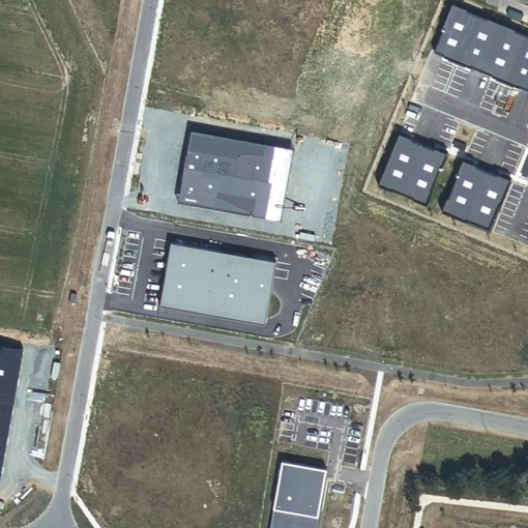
[(527,38),(451,7),(433,52),(527,91),(527,38)]
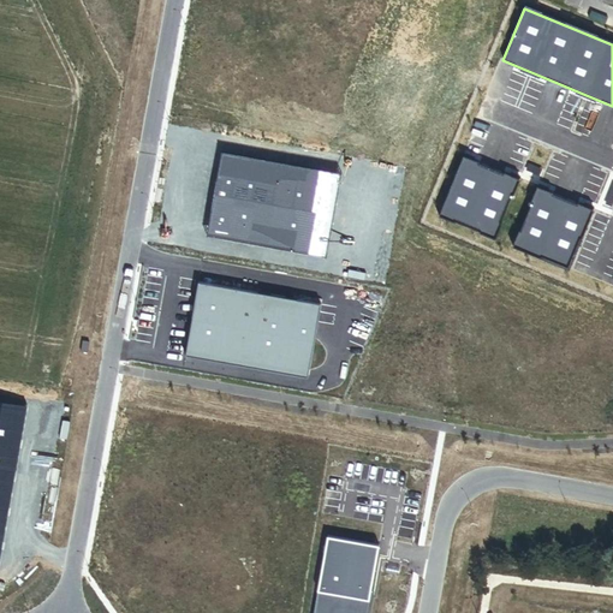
[(338,173),(220,153),(206,236),(323,256),(338,173)]
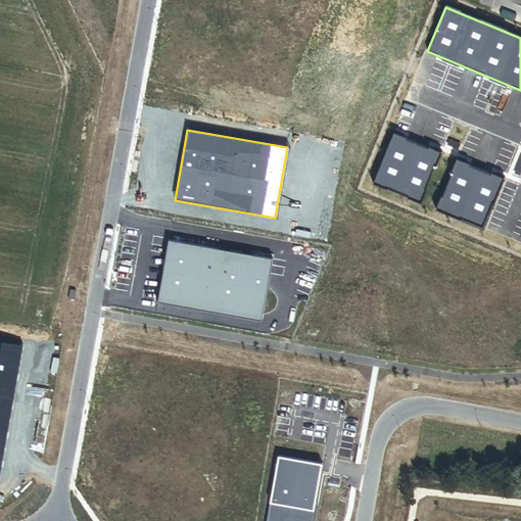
[(392,134),(372,183),(419,202),(439,153),(392,134)]
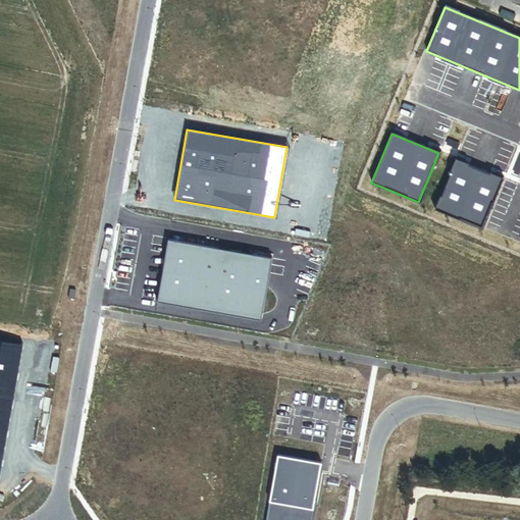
[(456,159),(435,208),(482,227),(503,178),(456,159)]
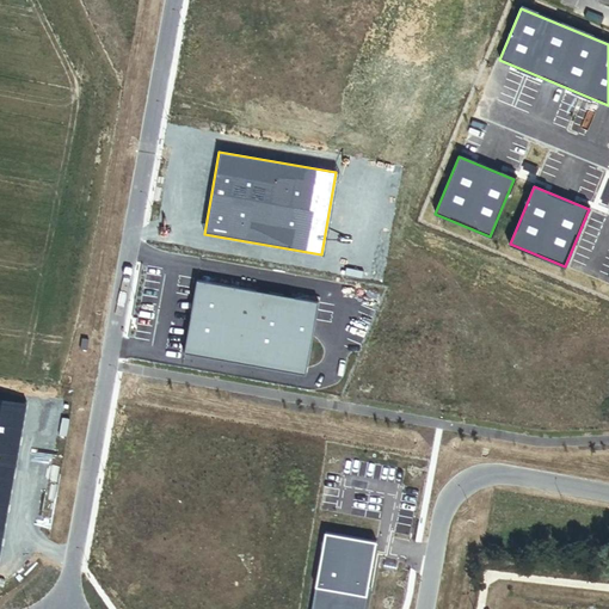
[(318,303),(196,282),(183,355),(305,376),(318,303)]
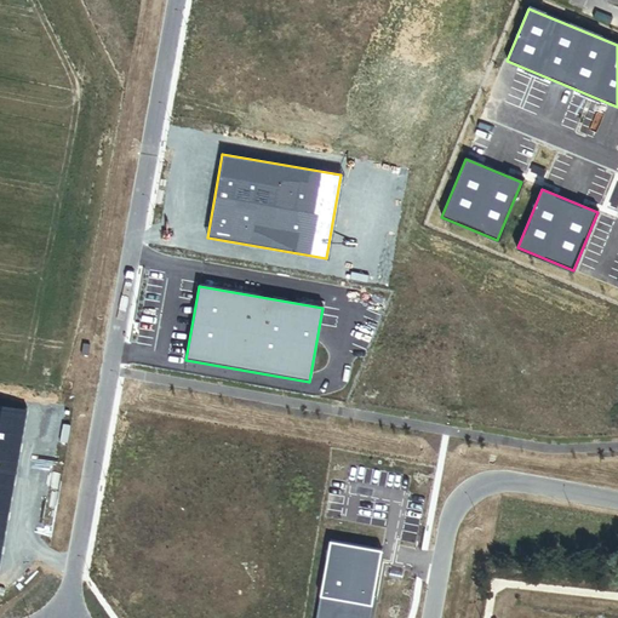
[(0,542),(22,411),(0,406),(0,542)]
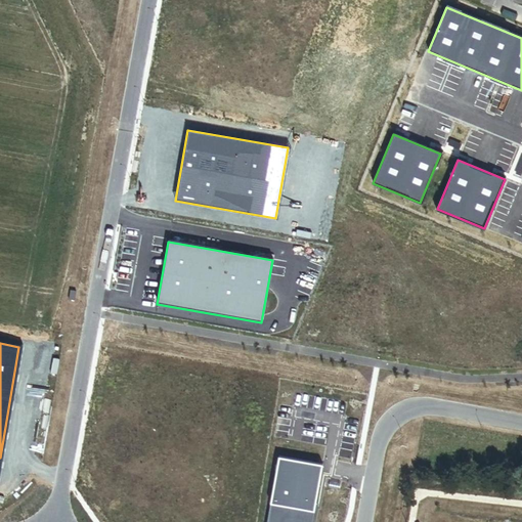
[(277,459),(265,521),(309,521),(320,467),(277,459)]
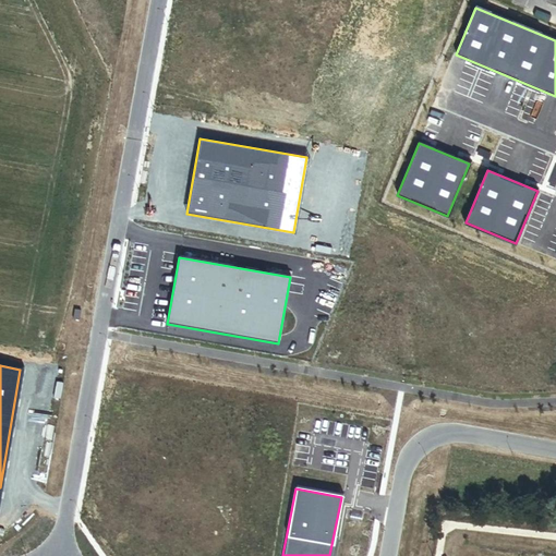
All buildings are outlined.
